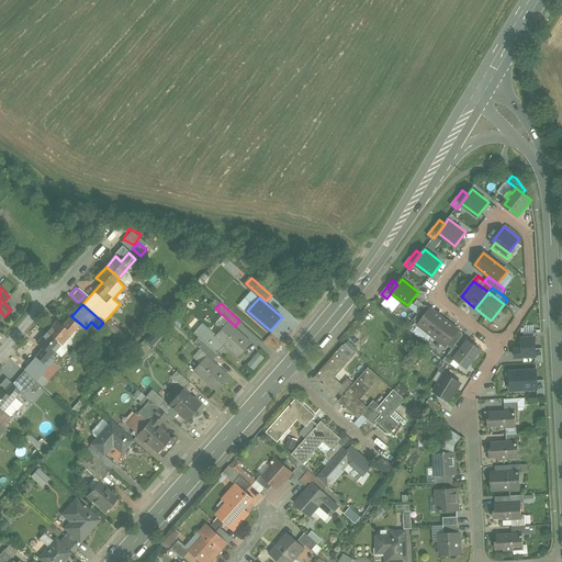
[(426,305),(419,314),(424,317),(431,310),(426,305)]
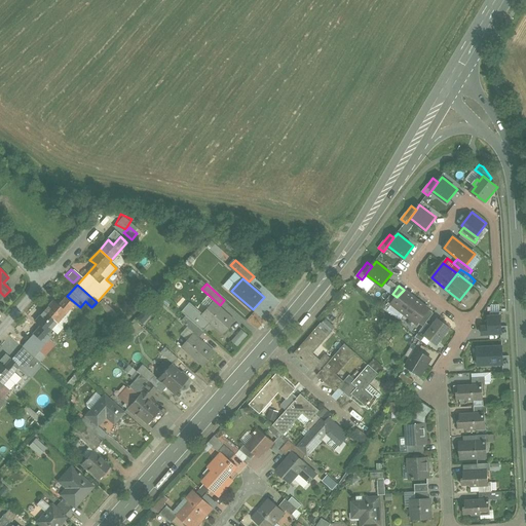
[(417,299),(404,289),(404,290),(397,297),(393,302),(392,303),(406,313),(417,299)]
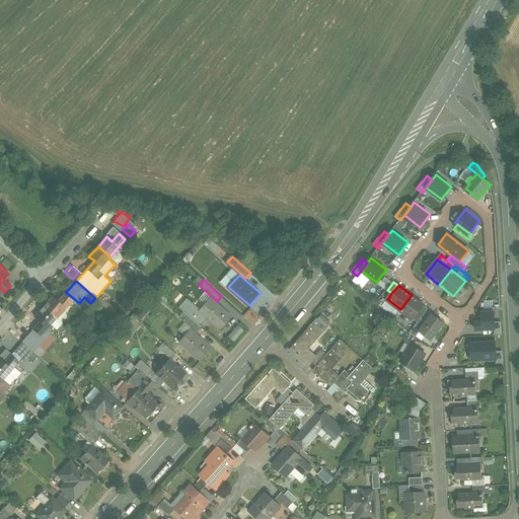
[(391,293),(387,290),(383,294),(388,298),(391,293)]
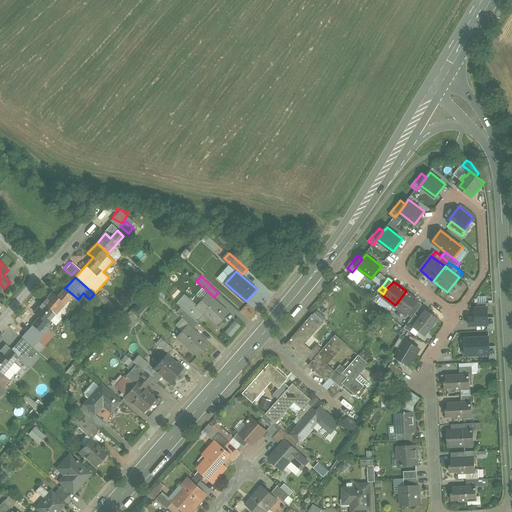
[(64,290),(57,297),(52,293),(43,302),(56,313),(67,300),(71,296),(64,290)]
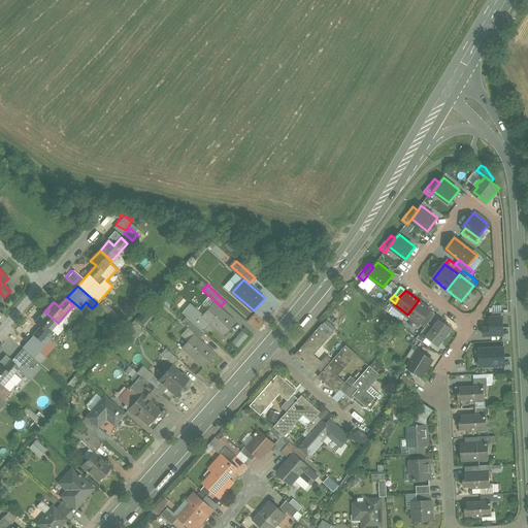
[(419,300),(407,315),(420,325),(431,310),(419,300)]
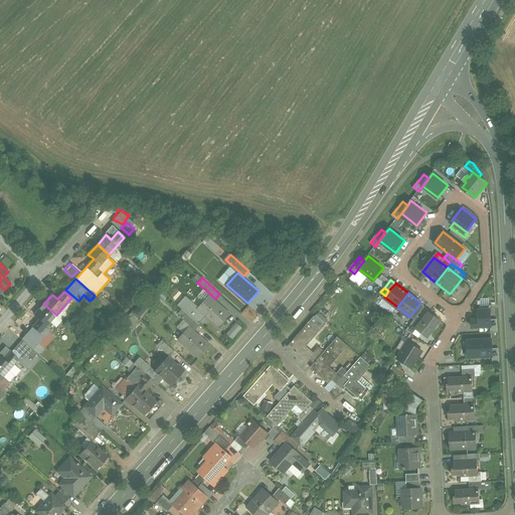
[(198,307),(186,296),(178,305),(182,309),(199,324),(206,316),(197,308),(198,307)]
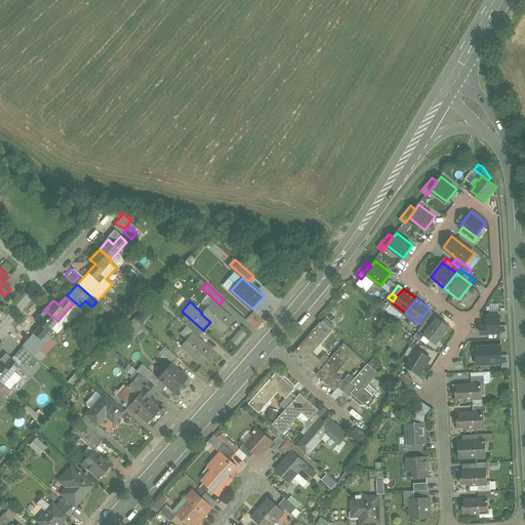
[(202,313),(201,314),(210,322),(223,332),(234,320),(212,301),(202,313)]
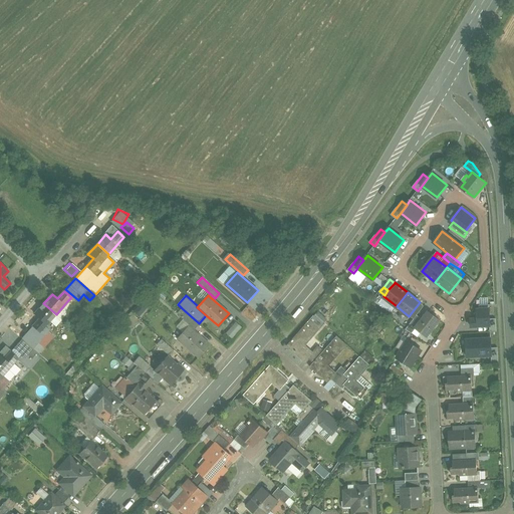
[(67,301),(56,314),(62,320),(73,307),(67,301)]
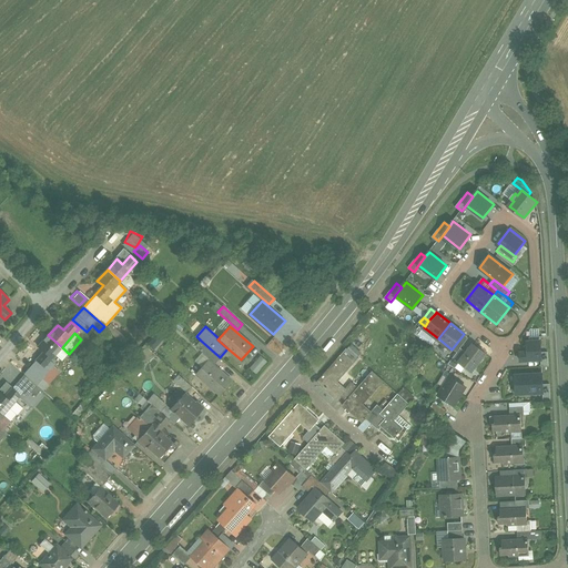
[(145,345),(153,350),(159,340),(152,334),(145,345)]
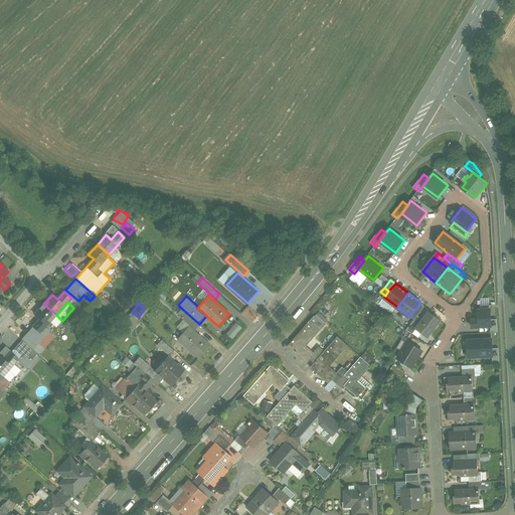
[(420,303),(414,311),(418,315),(425,307),(420,303)]
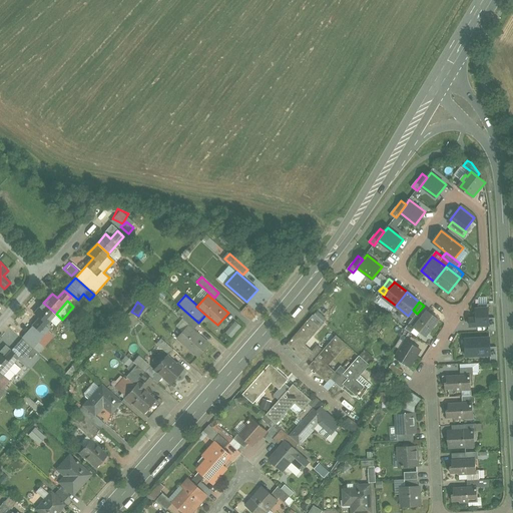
[(56,314),(43,303),(34,314),(39,318),(27,332),(38,342),(49,330),(45,327),(56,314)]
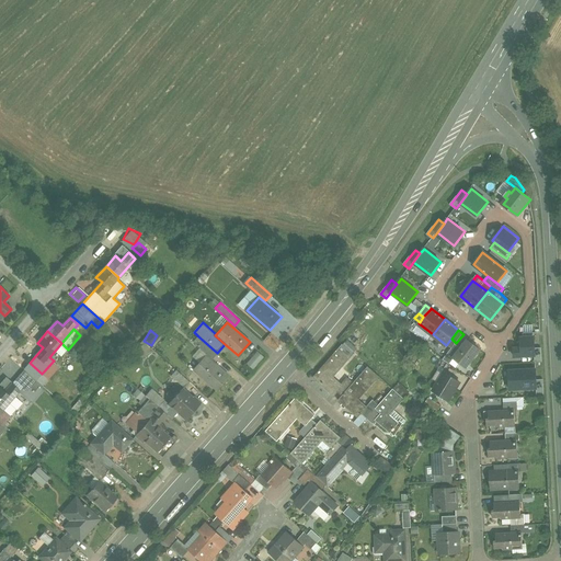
[(217,353),(198,336),(194,342),(213,358),(218,354),(217,353)]
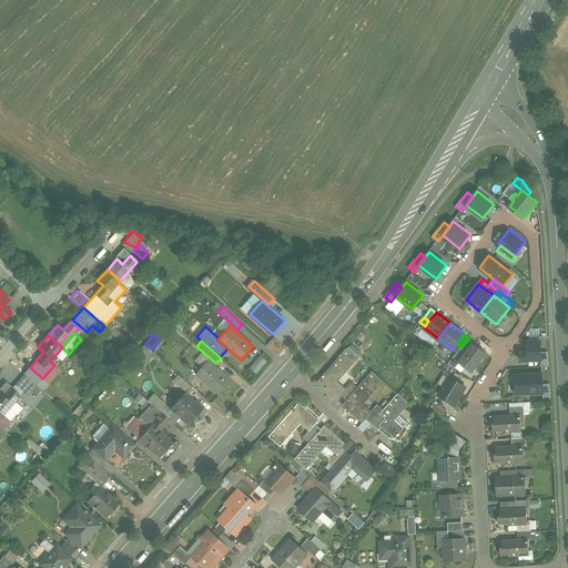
[(520,352),(520,361),(541,359),(541,353),(540,341),(527,342),(528,352),(520,352)]
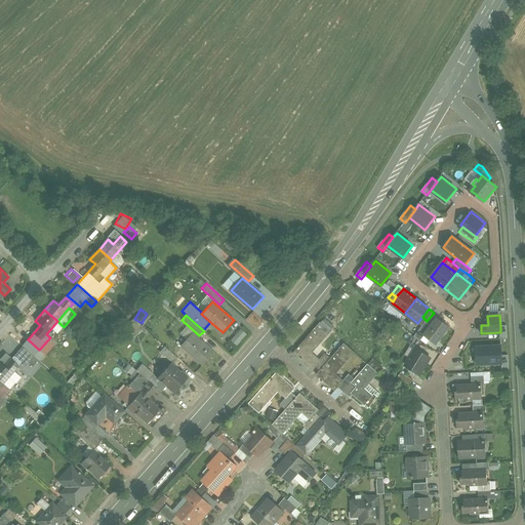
[(427,321),(422,317),(418,322),(423,325),(427,321)]
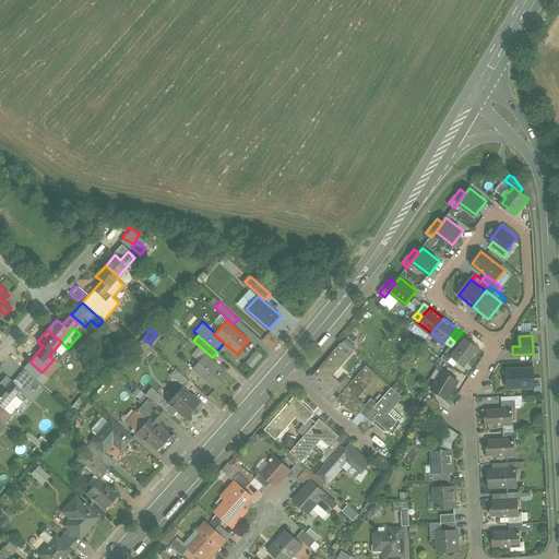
[(479,348),(466,339),(460,347),(453,356),(465,366),(479,348)]
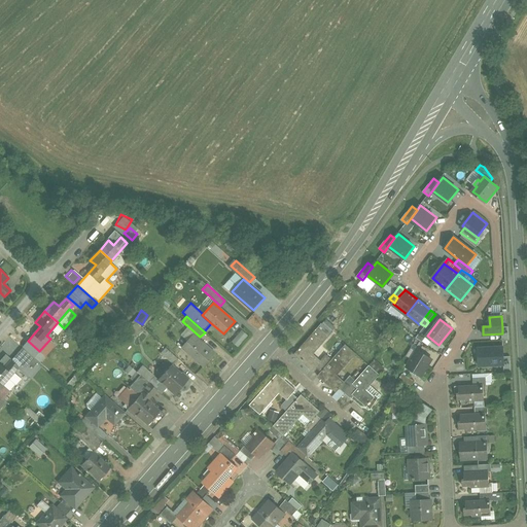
[(425,326),(417,338),(423,342),(427,336),(433,327),(428,322),(425,326)]
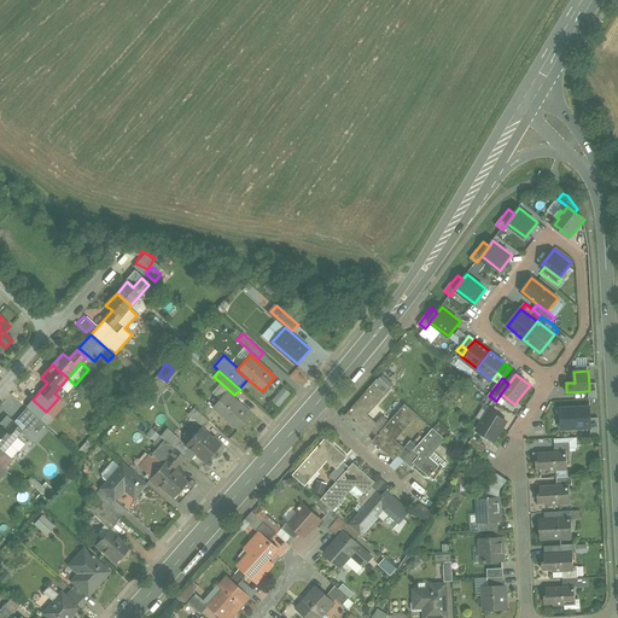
[(156,379),(149,388),(158,395),(164,388),(156,379)]
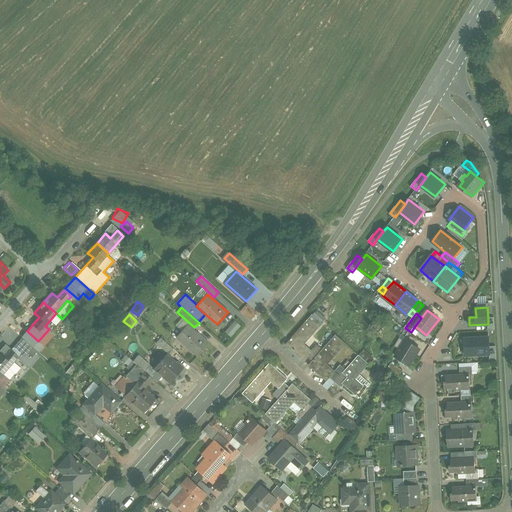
[(314,314),(286,345),(304,360),(307,357),(307,356),(310,352),(302,345),(312,335),(313,335),(324,323),(314,314)]
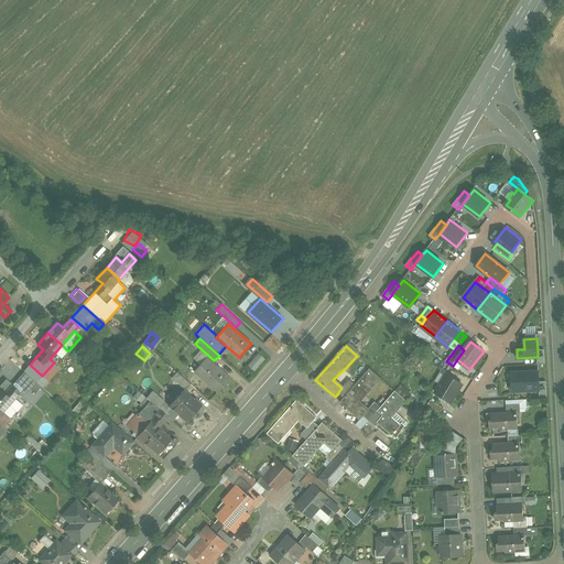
[(256,353),(245,365),(251,371),(262,359),(256,353)]
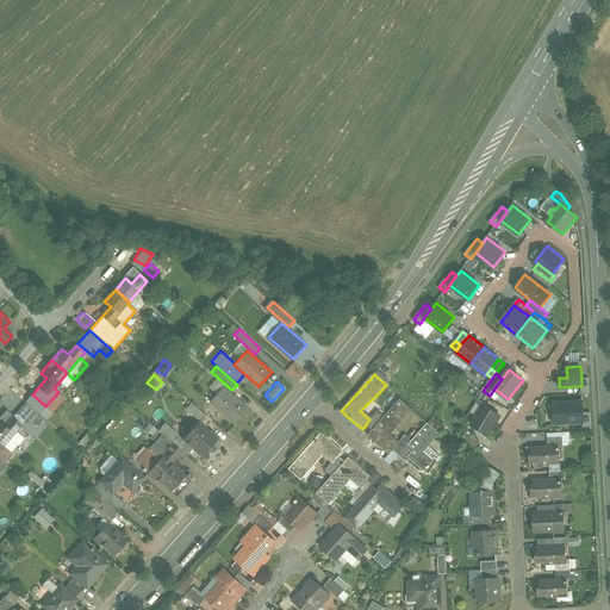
[(249,409),(224,387),(211,402),(236,423),(249,409)]
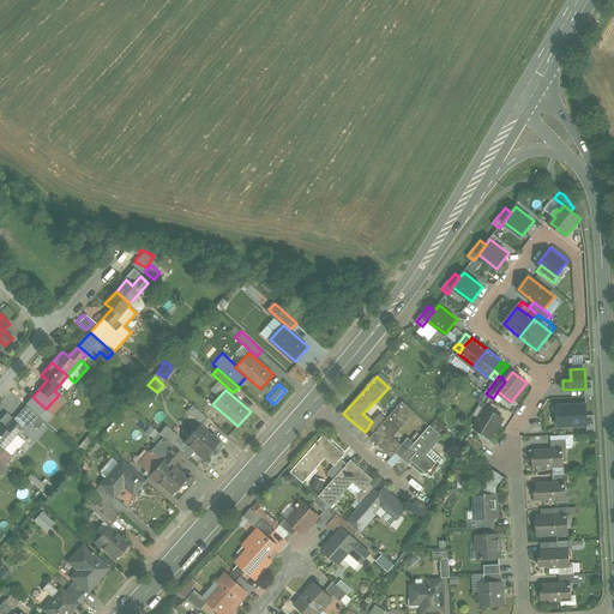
[(46,409),(32,397),(26,404),(28,405),(40,416),(46,409)]
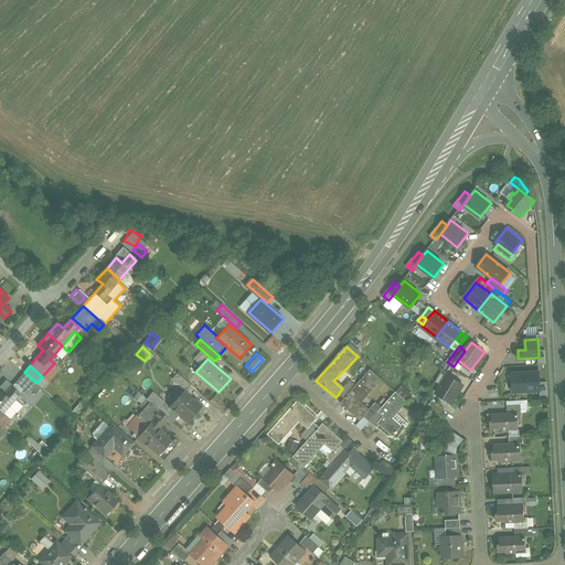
[(344,398),(341,403),(361,420),(365,416),(364,415),(368,411),(360,404),(370,392),(371,393),(383,380),(371,369),(344,398)]
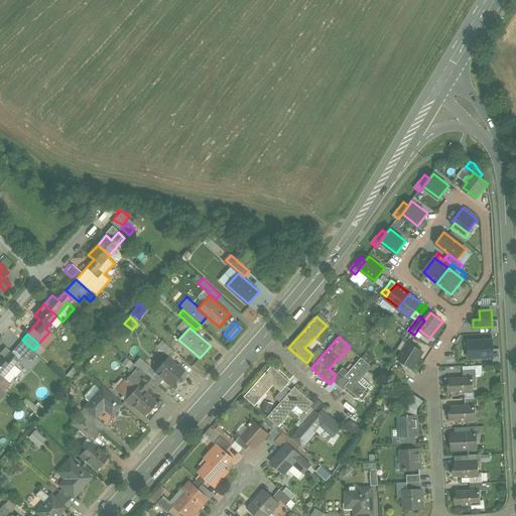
[(493,339),(468,341),(469,359),(493,357),(494,357),(493,349),(493,339)]
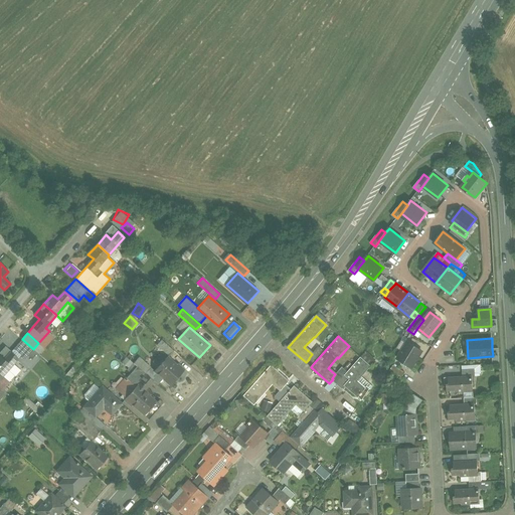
[(174,350),(162,339),(158,345),(170,355),(174,350)]
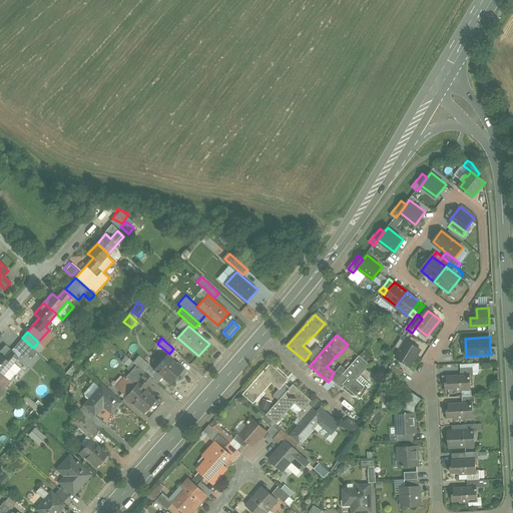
[(33,348),(23,339),(14,348),(25,358),(28,354),(33,348)]
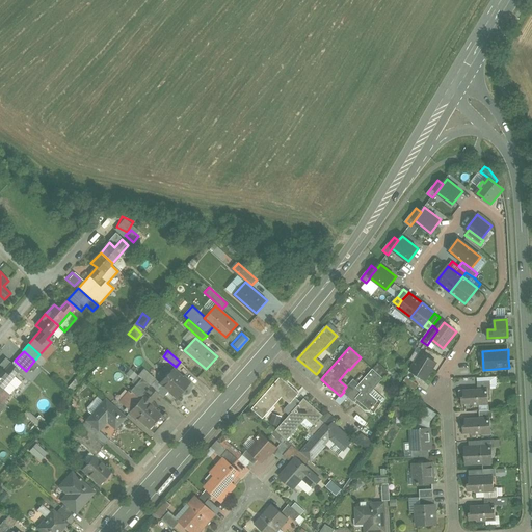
[(436,363),(421,353),(411,370),(427,379),(436,363)]
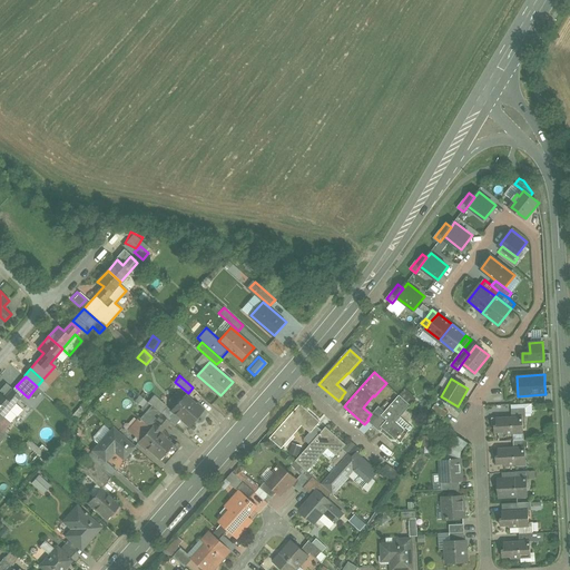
[(42,380),(37,386),(41,391),(42,391),(48,385),(42,380)]
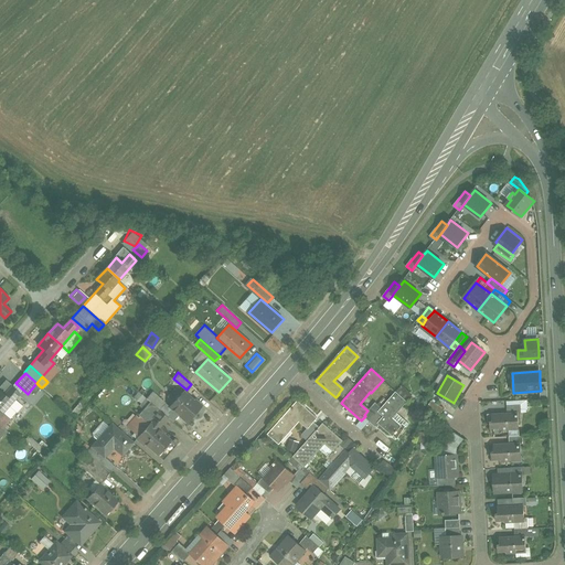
[(342,388),(339,393),(339,394),(344,398),(356,385),(351,380),(342,388)]
